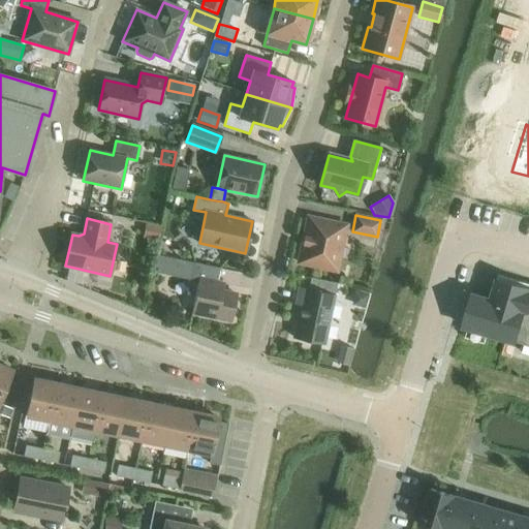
[(309,218),(300,262),(336,271),(345,226),(309,218)]
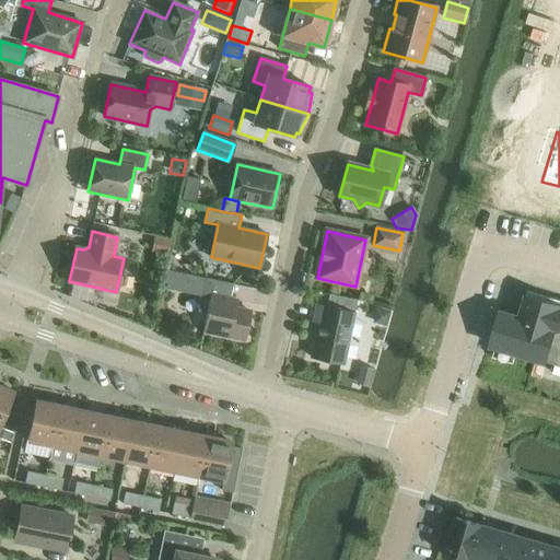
[(165,269),(161,288),(210,299),(203,331),(245,340),(251,312),(235,308),(237,301),(230,300),(233,284),(206,278),(165,269)]
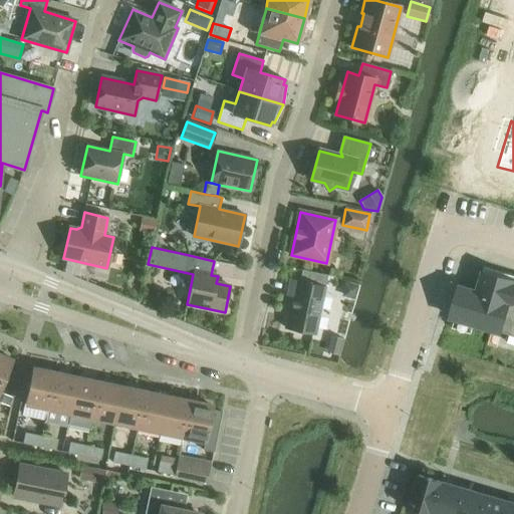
[(460,290),(452,321),(500,335),(500,333),(510,336),(507,344),(513,346),(513,283),(513,279),(513,275),(484,267),(480,285),(477,295),(460,290)]
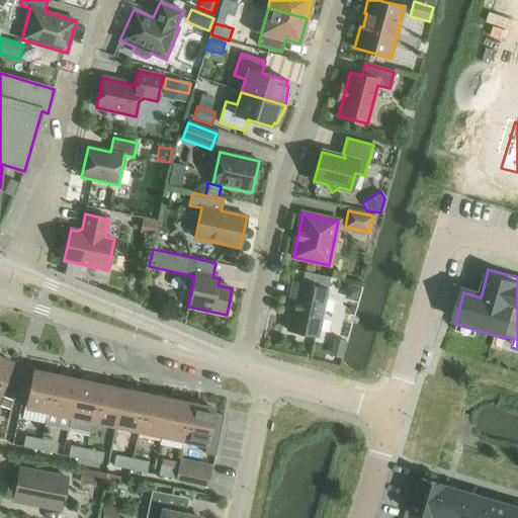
[(294,298),(287,331),(318,337),(328,289),(330,278),(304,273),(303,284),(292,282),(289,297),(294,298)]
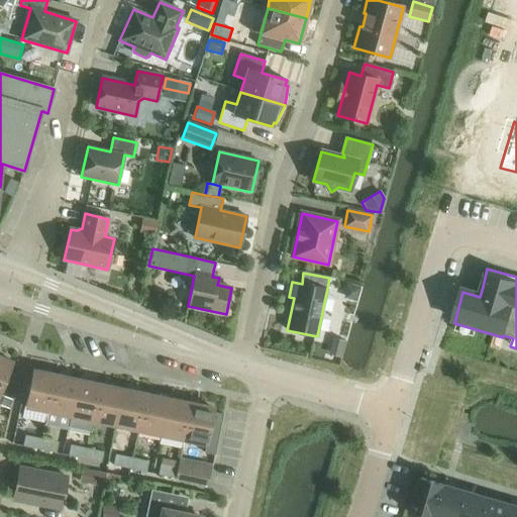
[(346,287),(343,298),(354,301),(358,290),(346,287)]
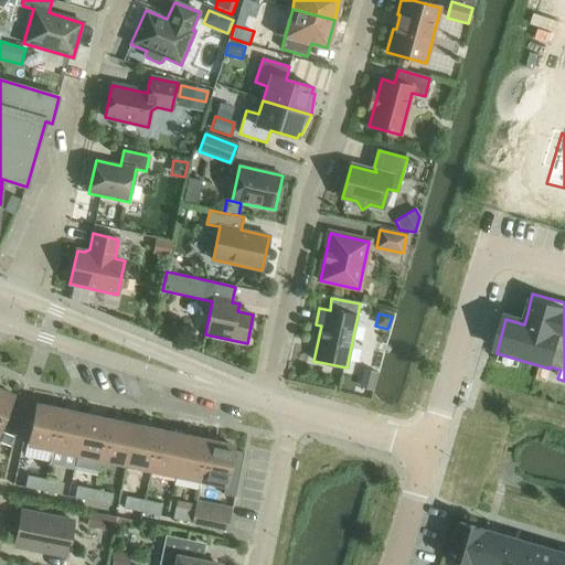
[(0,390),(0,433),(14,396),(0,390)]
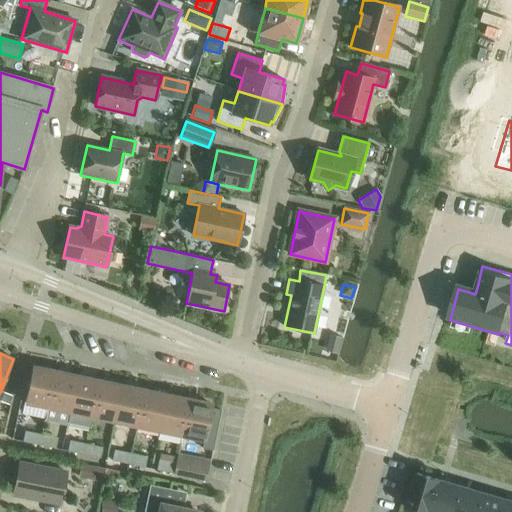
[(24,402),(48,407),(55,372),(32,367),(24,402)]
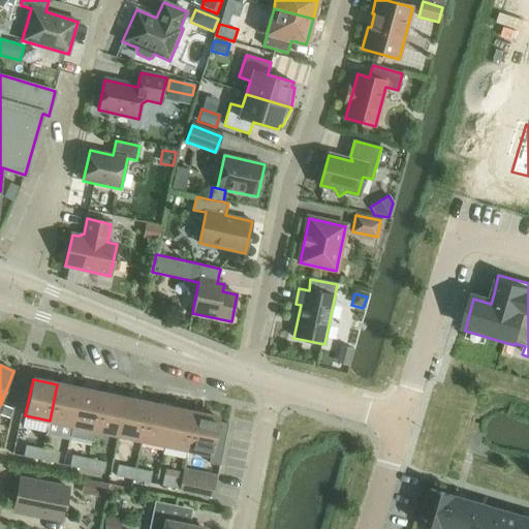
[(57,384),(50,421),(72,426),(80,390),(57,384)]
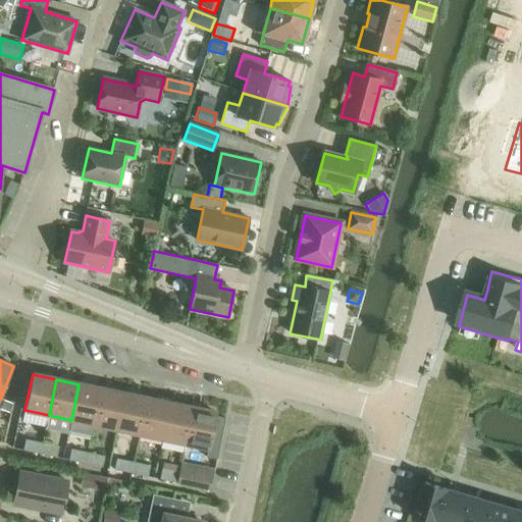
[(71,420),(94,425),(102,388),(79,384),(71,420)]
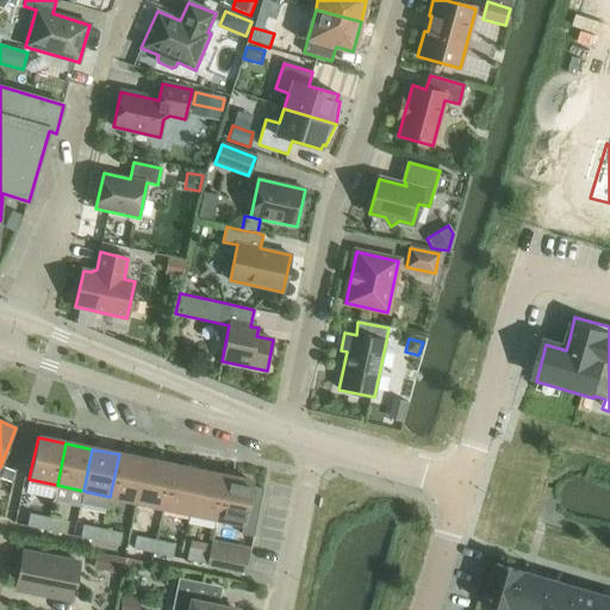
[(119,454),(110,497),(136,502),(145,460),(119,454)]
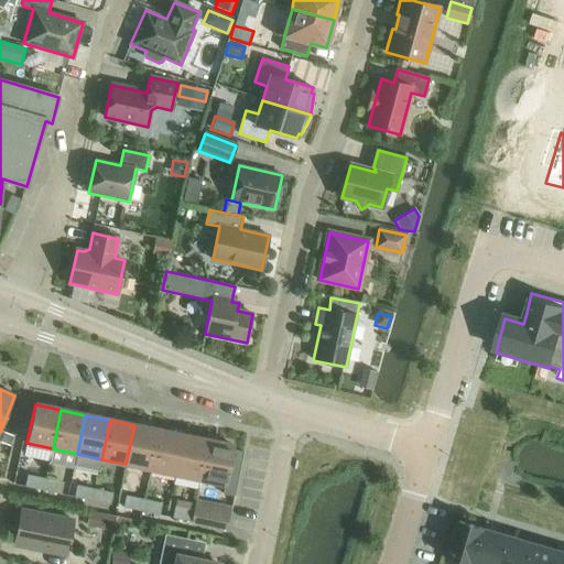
[(134,425),(126,464),(151,469),(159,431),(134,425)]
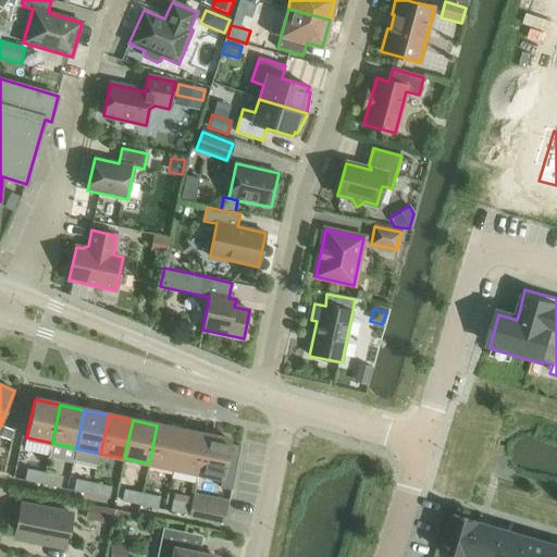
[(157,425),(149,463),(173,469),(181,430),(157,425)]
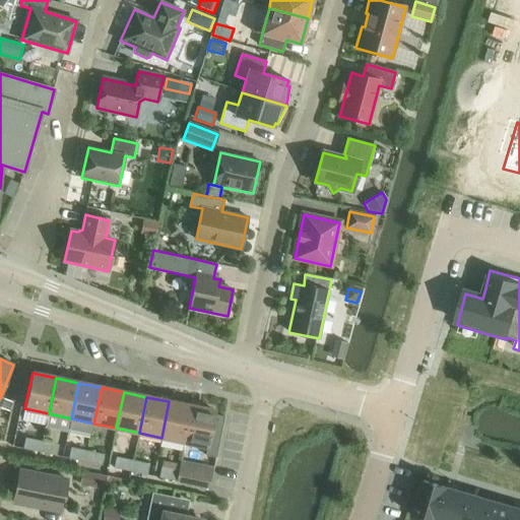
[(0,398),(0,407),(8,411),(12,403),(0,398)]
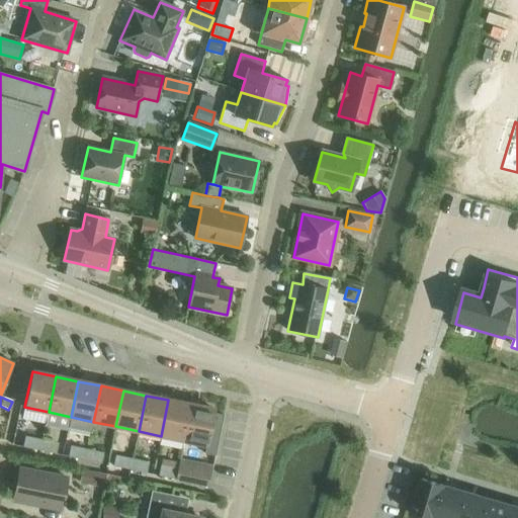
[(168,400),(161,436),(183,440),(191,405),(168,400)]
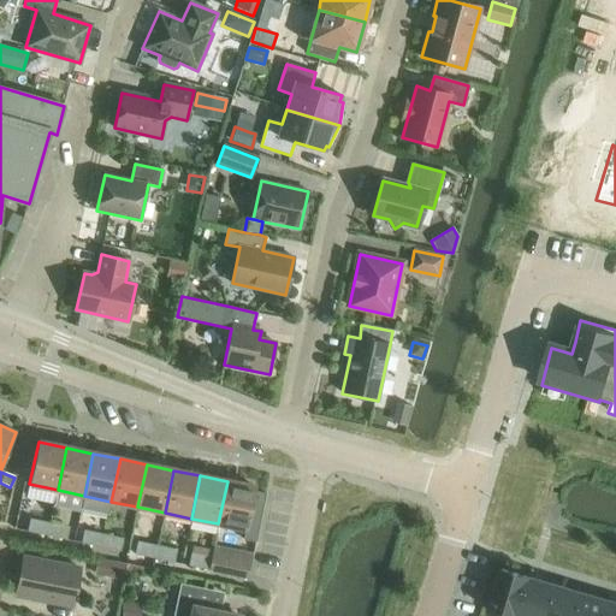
[(227,481),(218,523),(244,529),(242,539),(256,543),(260,521),(266,495),(254,492),(255,487),(227,481)]
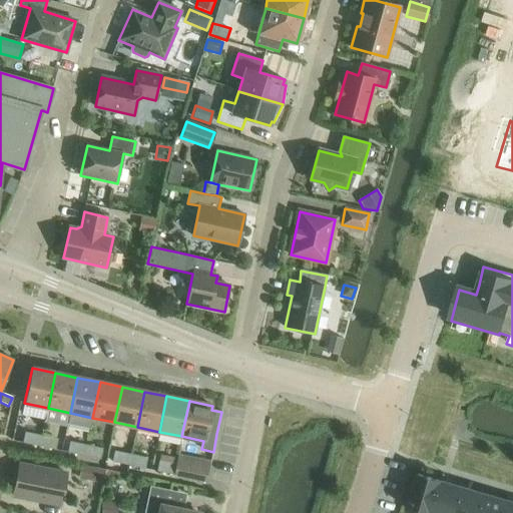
[(24,433),(22,444),(55,451),(58,440),(24,433)]
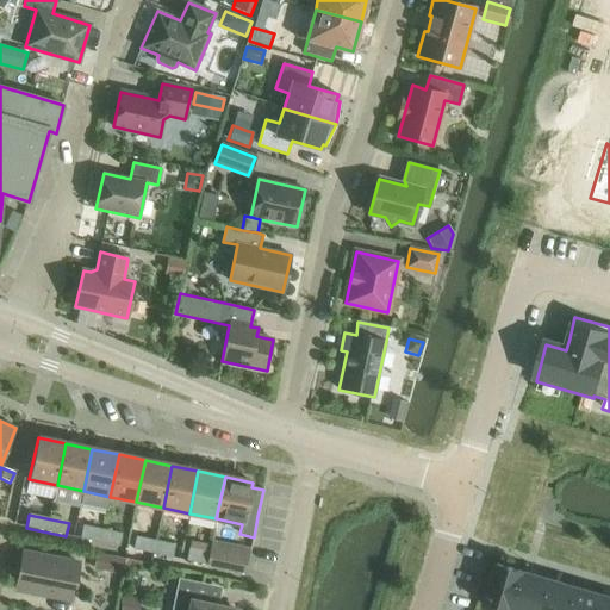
[(82,526),(80,539),(119,547),(122,534),(82,526)]
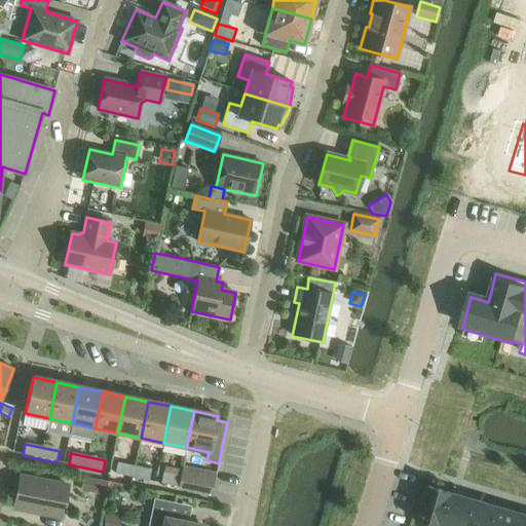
[(116,463),(114,474),(148,481),(151,470),(116,463)]
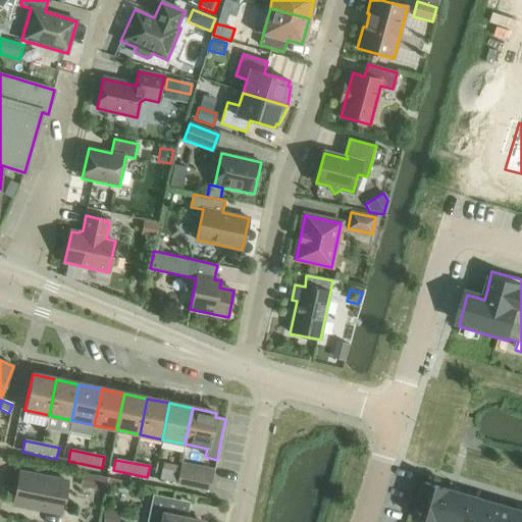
[(161,464),(159,480),(175,482),(178,467),(161,464)]
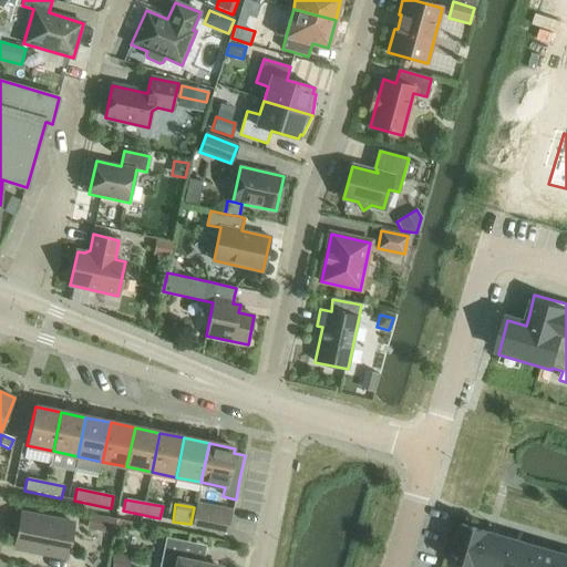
[(196,504),(192,525),(227,533),(233,511),(196,504)]
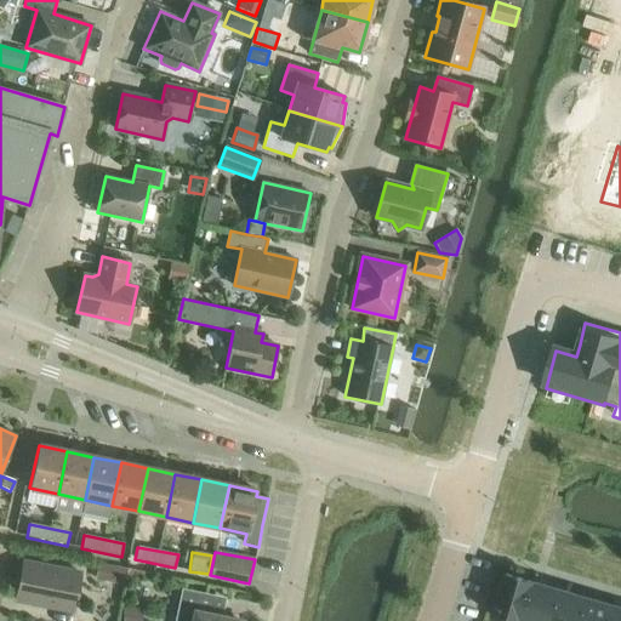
[(16,600),(73,613),(81,573),(23,562),(16,600)]
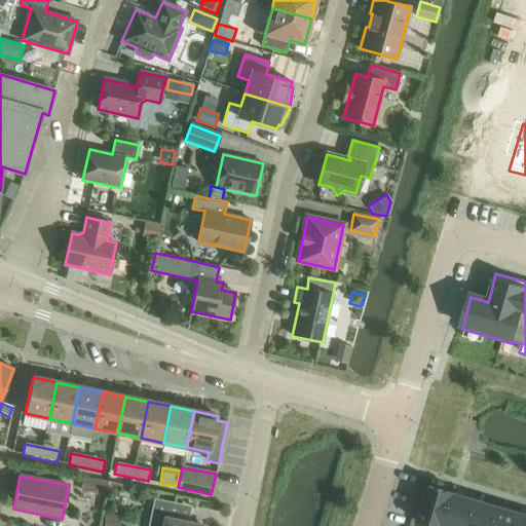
[(83,478),(80,491),(105,495),(107,482),(83,478)]
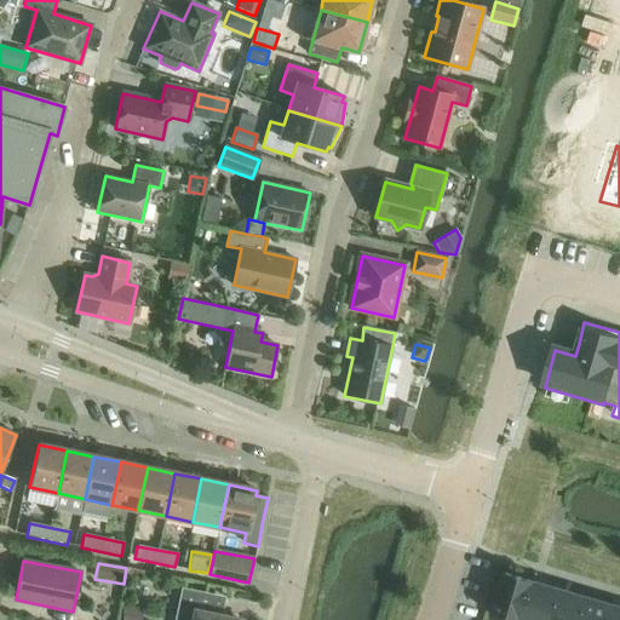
[(505,574),(493,615),(507,619),(520,619),(532,583),(524,580),(505,574)]
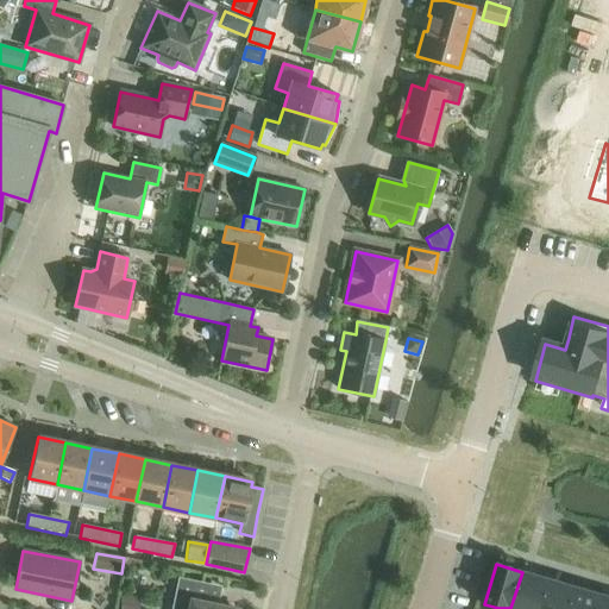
[(522,572),(510,608),(539,608),(548,579),(528,573),(522,572)]
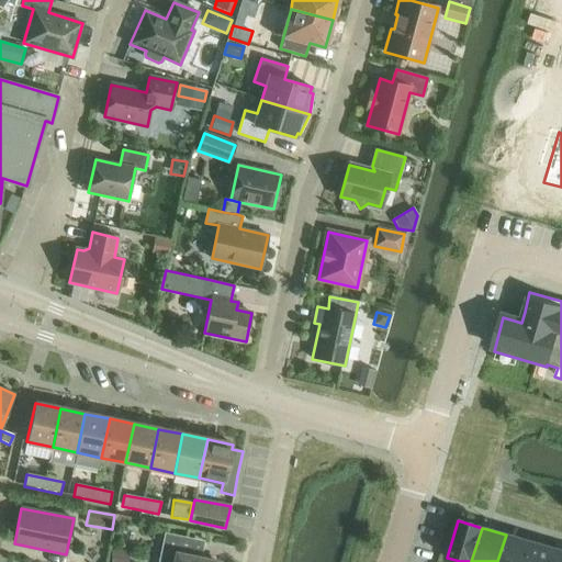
[(160,561),(218,561),(188,555),(191,539),(165,532),(159,561),(160,561)]
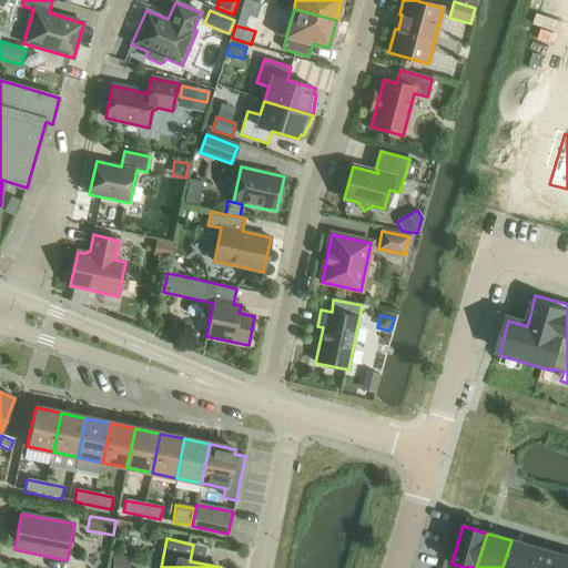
[(511,540),(503,567),(529,567),(536,548),(519,543),(511,540)]
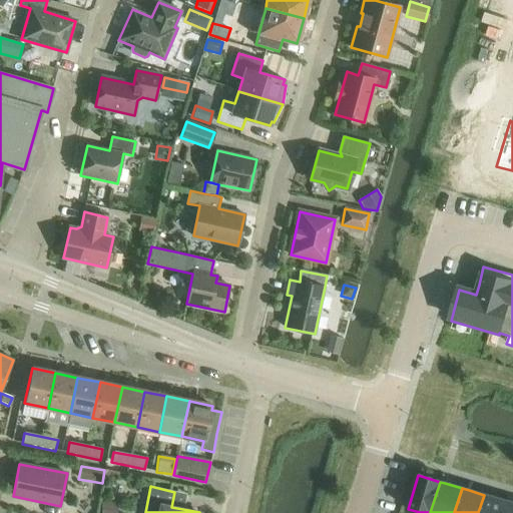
[(484,495),(478,512),(502,512),(506,501),(490,497),(484,495)]
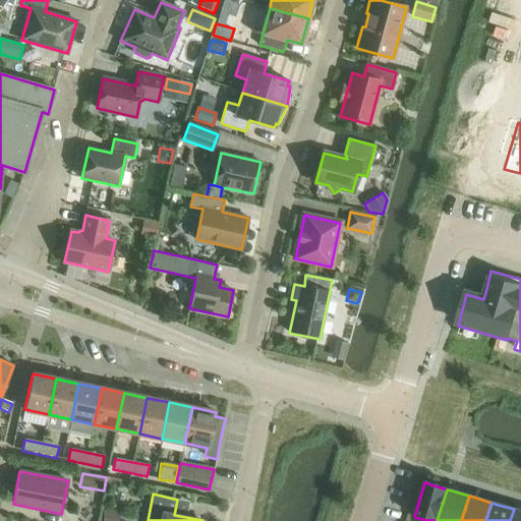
[(514,509),(510,520),(520,520),(520,511),(514,509)]
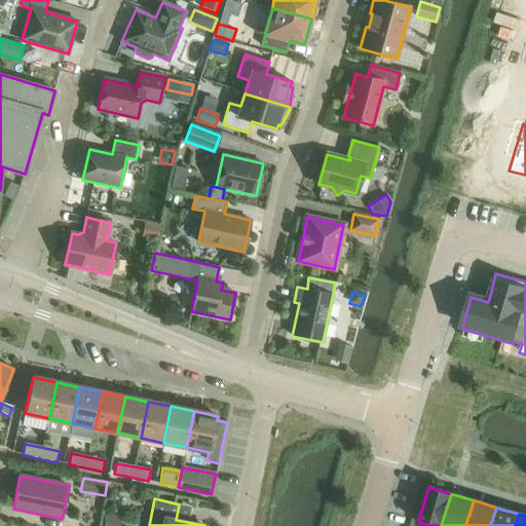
[(119,525),(120,515),(104,515),(104,525),(119,525)]
